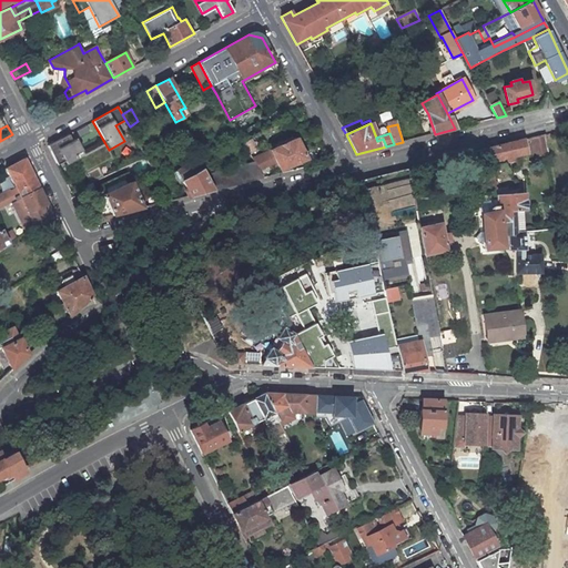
[(82,150),(77,140),(72,142),(68,134),(60,139),(48,145),(57,164),(57,165),(66,161),(67,164),(78,160),(74,154),(82,150)]
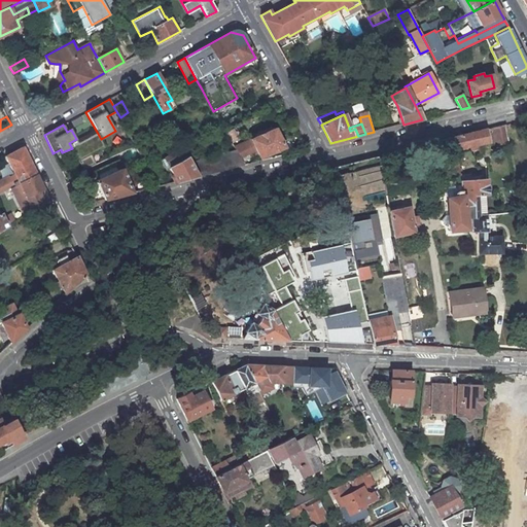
[(504,125),(492,128),(492,134),(493,144),(497,145),(508,142),(506,132),(504,125)]
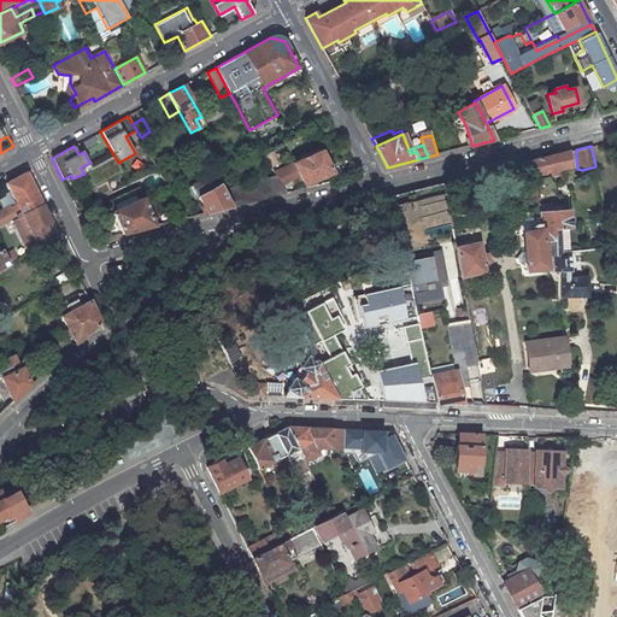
[(272,151),(264,156),(271,168),(280,163),(272,151)]
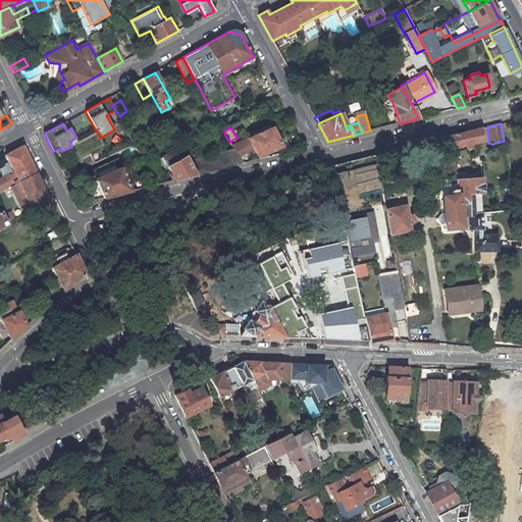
[(271,127),(248,138),(254,150),(257,156),(266,152),(278,147),(280,146),(271,127)]
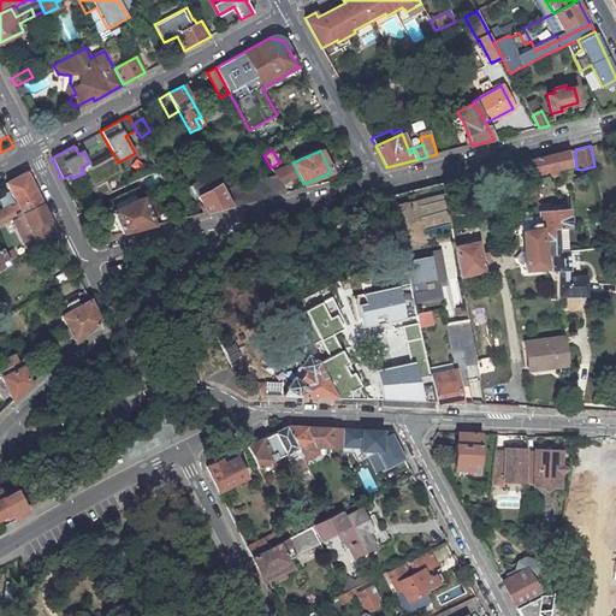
[(568,152),(531,161),(532,177),(545,175),(548,177),(552,176),(564,173),(564,172),(568,171),(567,167),(572,167),(568,152)]
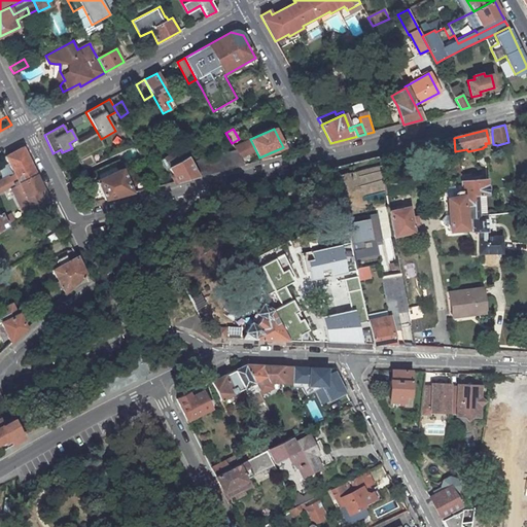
[(101,139),(97,132),(78,142),(76,139),(69,143),(72,148),(79,163),(93,157),(107,150),(101,139)]
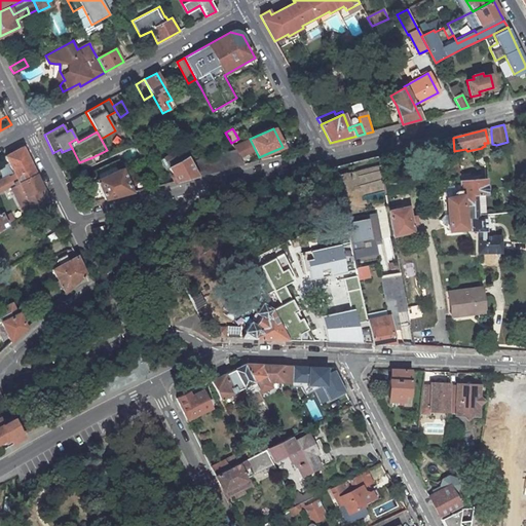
[(250,139),(247,141),(253,153),(256,151),(250,139)]
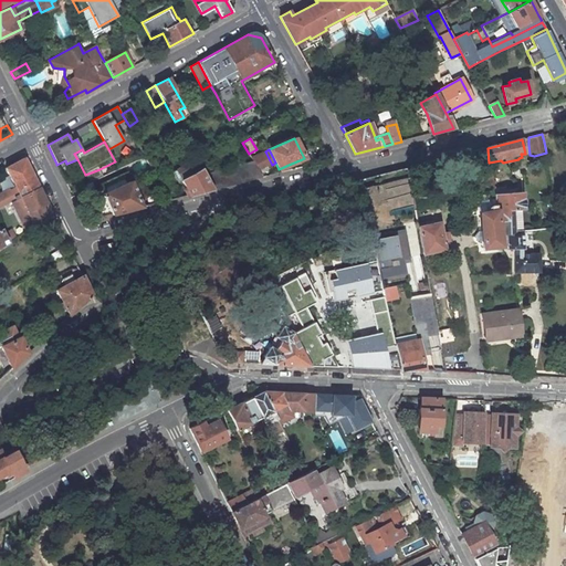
[(265,152),(251,158),(253,161),(258,169),(266,165),(268,167),(272,165),(265,152)]
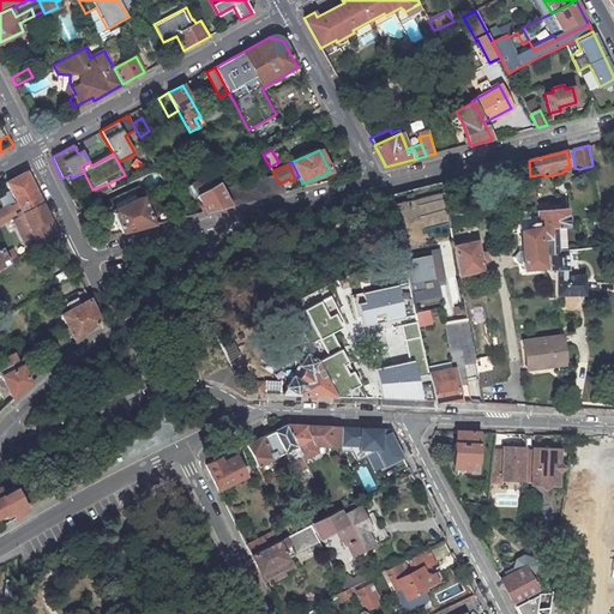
[(42,203),(26,172),(6,182),(17,203),(0,211),(0,224),(17,216),(23,212),(42,203)]
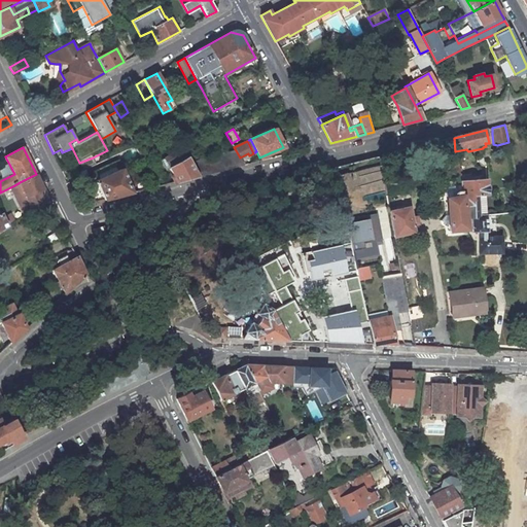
[(176,182),(198,176),(189,162),(187,159),(187,157),(182,148),(164,159),(169,168),(176,182)]
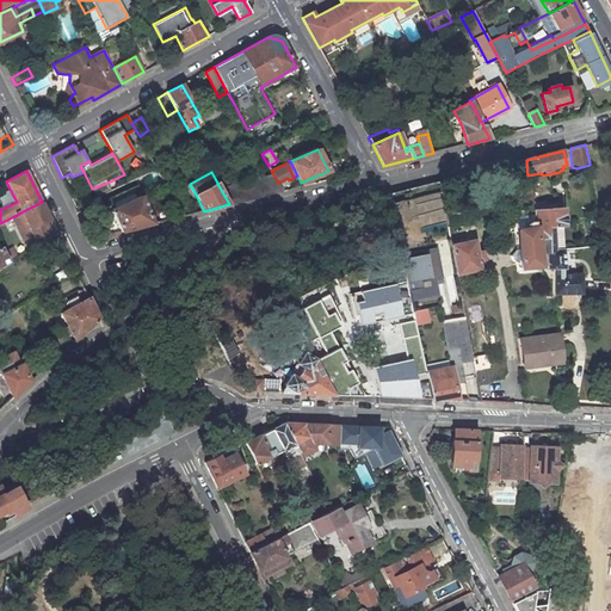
[(229,204),(283,191),(278,183),(273,174),(229,185),(220,187),(229,204)]
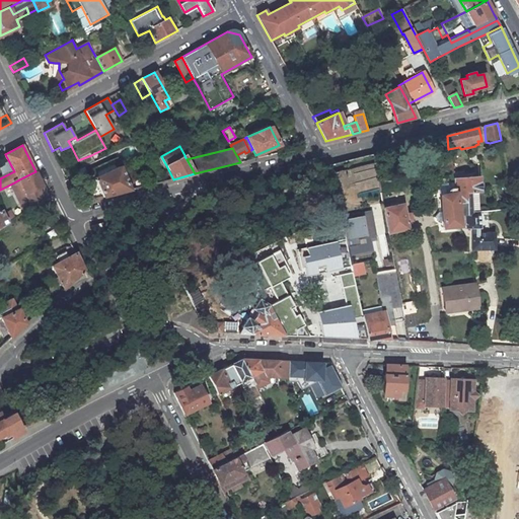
[(94,161),(91,155),(78,160),(82,167),(94,161)]
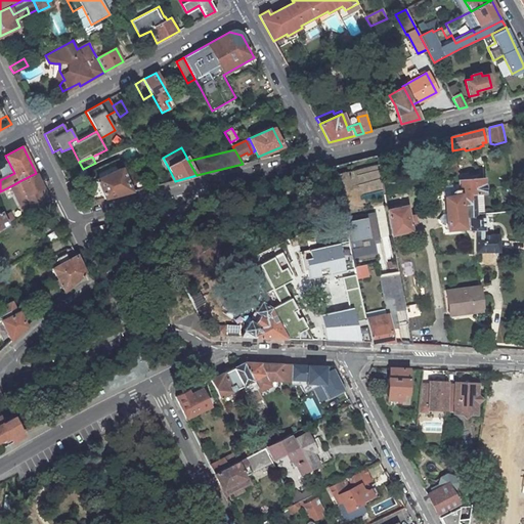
[(163,158),(159,161),(164,169),(168,167),(163,158)]
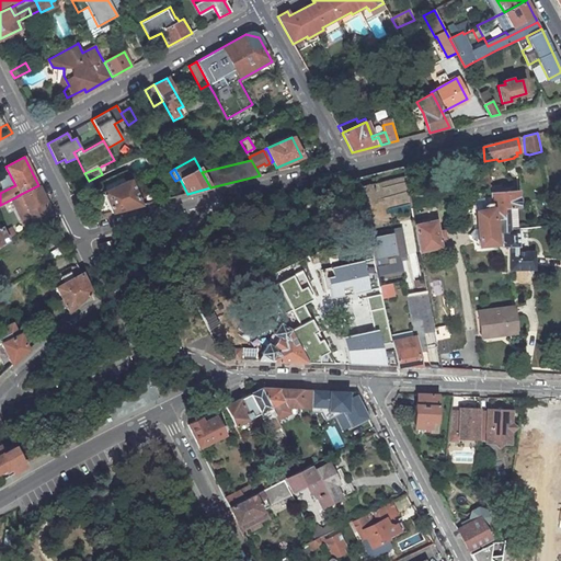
[(102,192),(112,213),(141,205),(129,180),(102,192)]
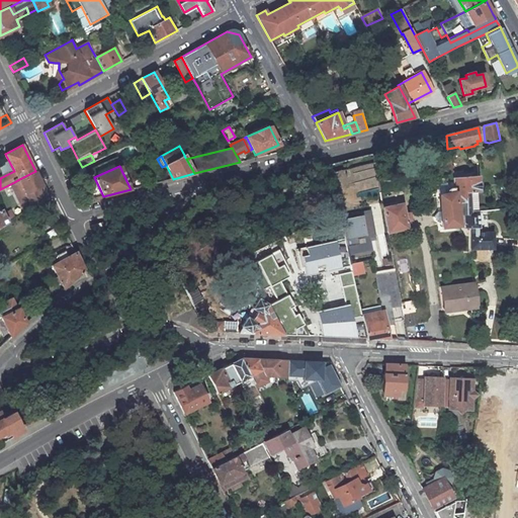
[(32,207),(49,197),(35,171),(19,179),(32,207)]
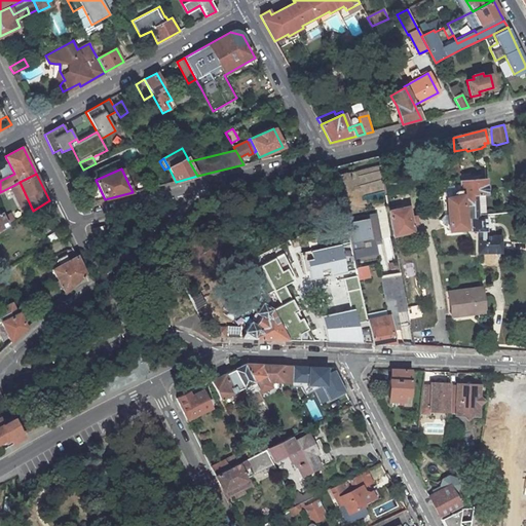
[(480,175),(457,177),(458,182),(458,185),(459,190),(460,195),(482,194),(480,175)]
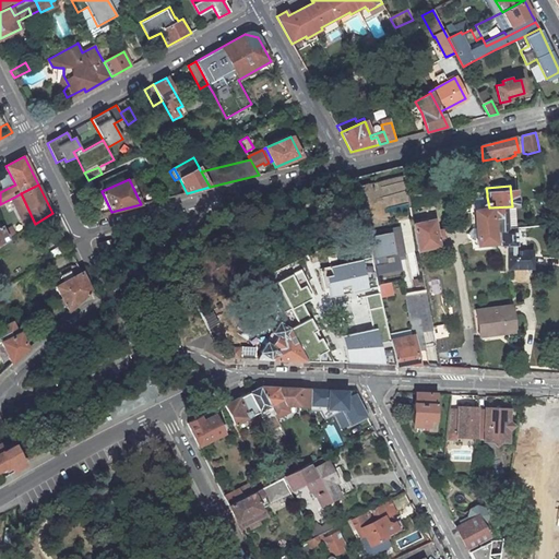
[(488,202),(487,197),(475,198),(473,201),(474,211),(473,211),(475,227),(473,228),(467,234),(473,238),(476,238),(476,245),(492,242),(494,246),(501,246),(500,242),(494,242),(491,230),(489,207),(488,202)]
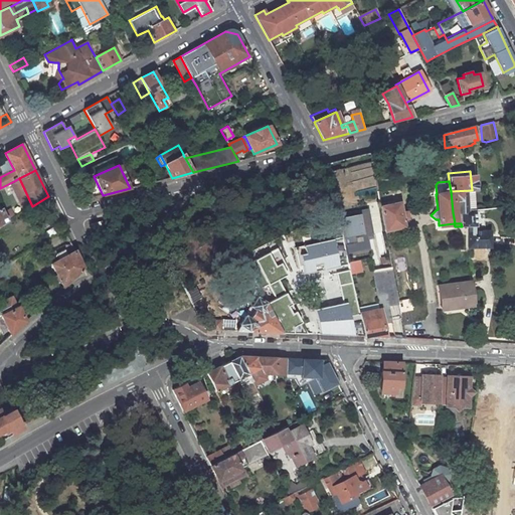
[(472,190),(451,191),(453,212),(474,210),(472,190)]
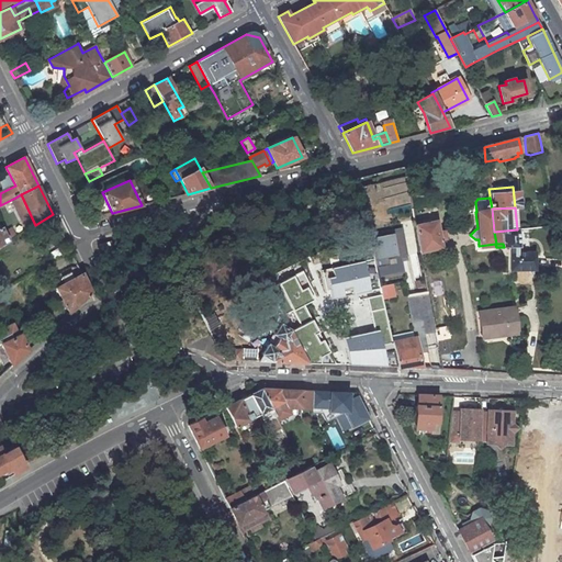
[(436,221),(415,225),(420,253),(441,247),(440,239),(445,238),(444,231),(438,232),(436,221)]
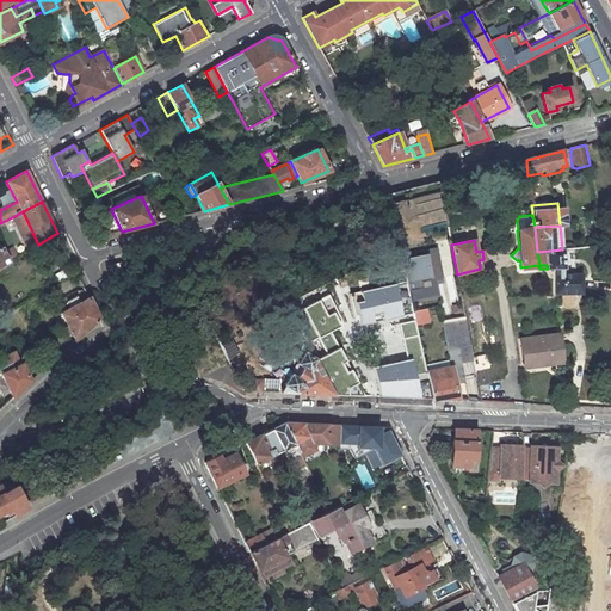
[(399,251),(400,257),(413,254),(414,254),(412,247),(408,248),(399,251)]
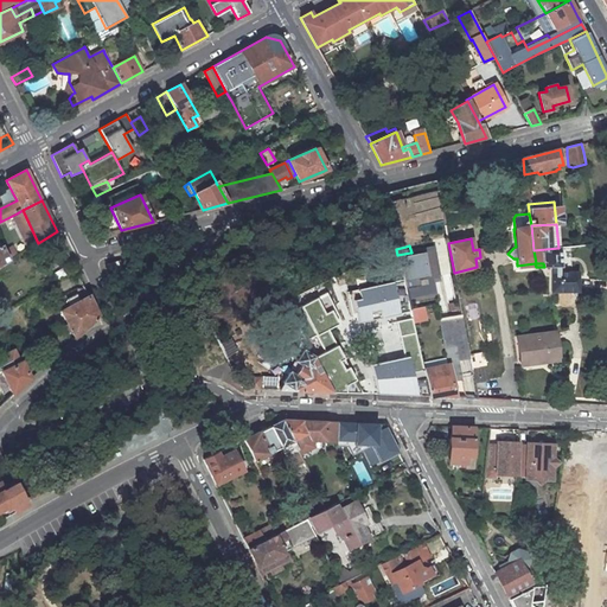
[(12,247),(4,251),(8,261),(23,251),(20,248),(16,251),(12,247)]
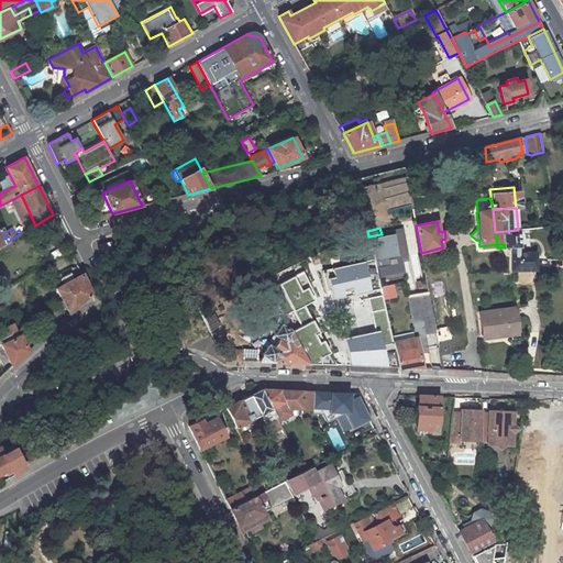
[(518,230),(495,232),(497,244),(504,244),(505,247),(512,246),(515,246),(519,246),(518,230)]
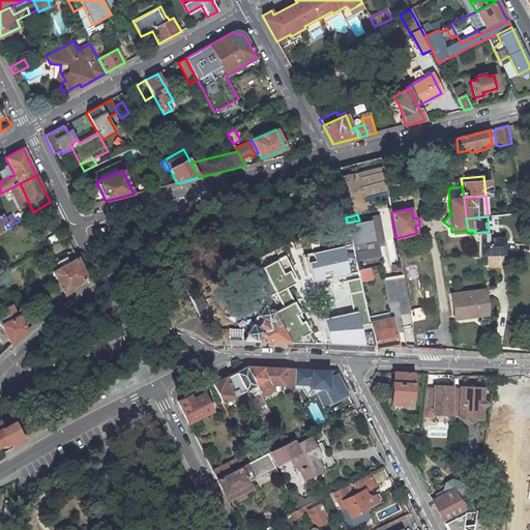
[(351,241),(357,268),(366,266),(359,238),(355,223),(359,222),(359,221),(358,221),(347,223),(347,224),(348,226),(351,241)]
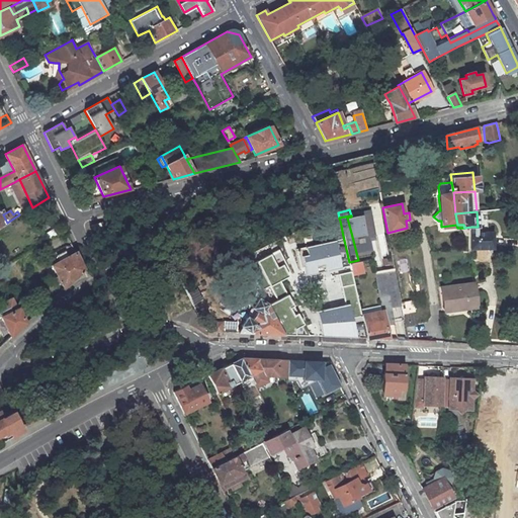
[(101,223),(91,226),(94,236),(104,234),(101,223)]
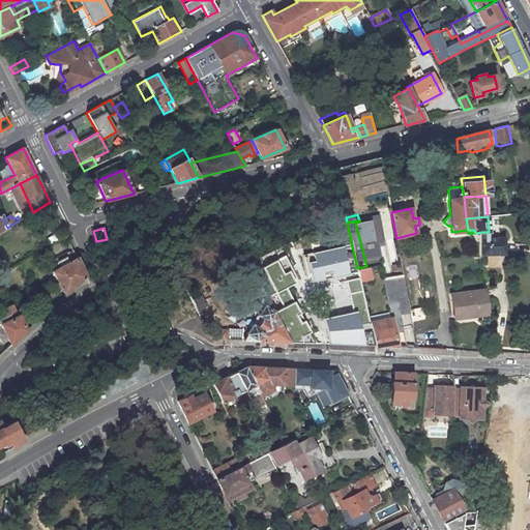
[(482,255),(505,254),(505,237),(489,237),(489,232),(484,232),(484,238),(482,238),(482,255)]
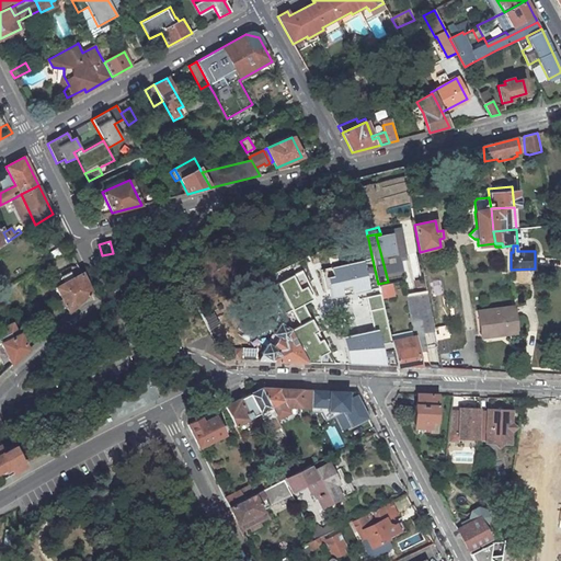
[(371,255),(320,267),(328,299),(379,287),(379,286),(378,284),(371,255)]
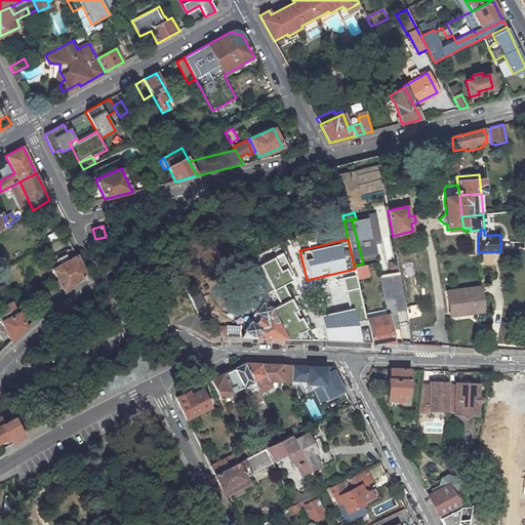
[(290,298),(284,285),(298,277),(283,249),(248,267),(266,299),(287,339),(313,340),(301,318),(297,320),(292,313),(297,310),(290,298)]
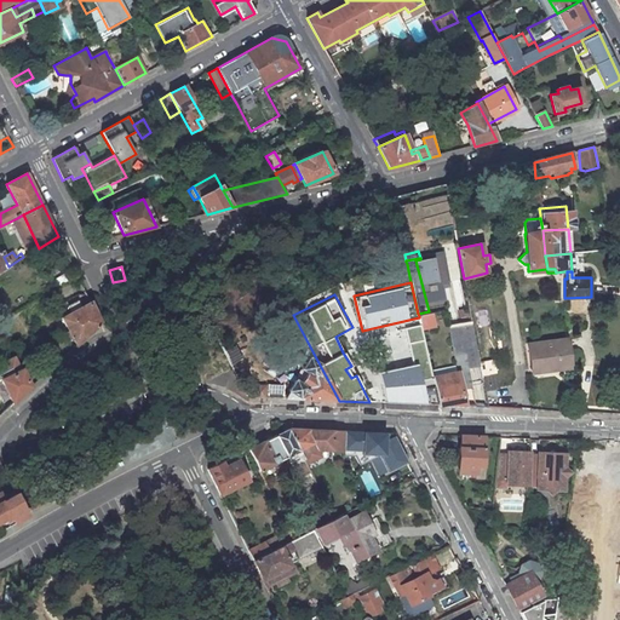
[(80,308),(61,319),(78,345),(102,323),(91,302),(80,308)]
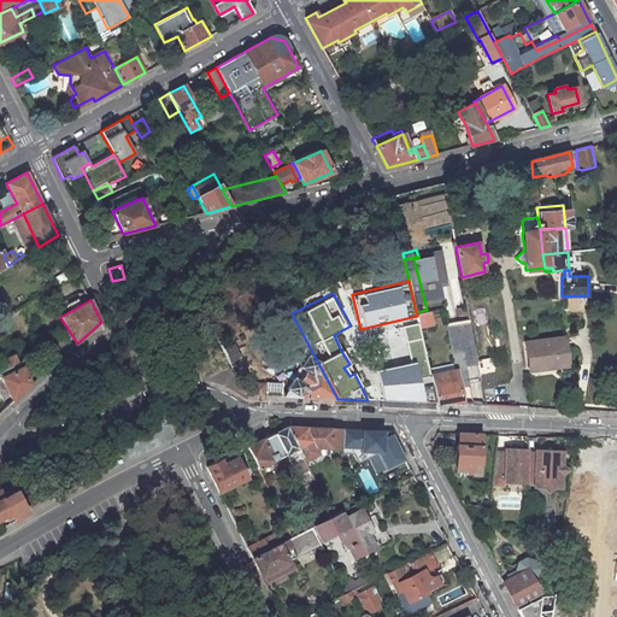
[(419,329),(435,325),(432,312),(417,315),(417,316),(418,324),(419,329)]
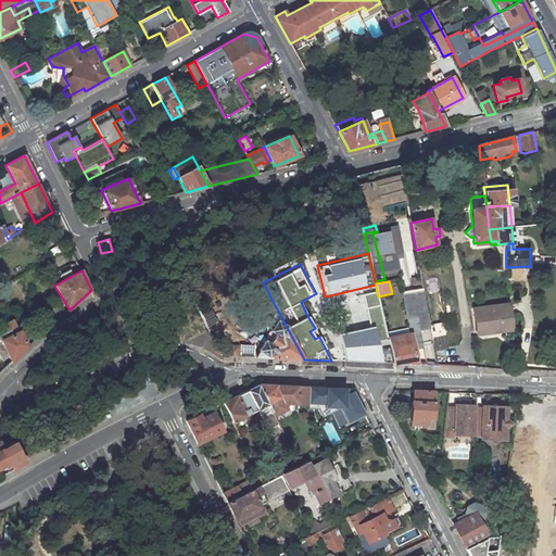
[(430,328),(422,288),(421,281),(401,285),(402,292),(407,319),(418,317),(420,330),(424,348),(433,345),(430,328)]
